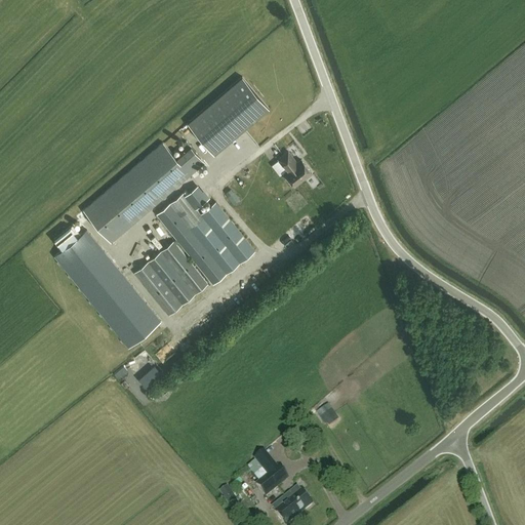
[(188,123),(214,154),(269,108),(242,77),(188,123)]
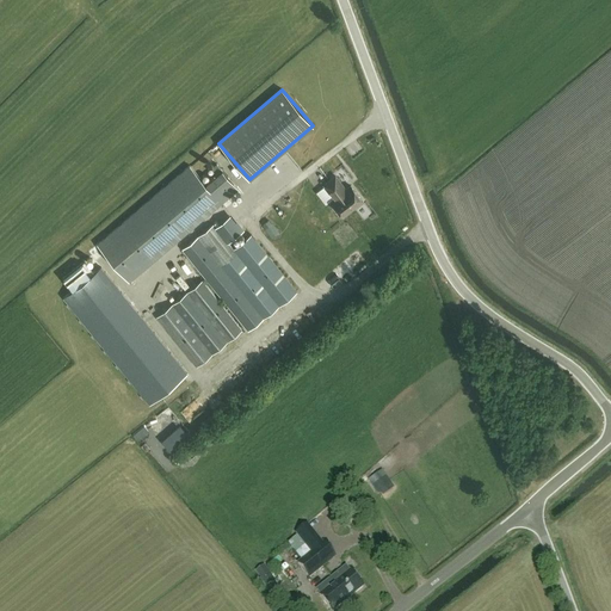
[(190,166),(97,245),(129,282),(239,189),(223,171),(207,184),(190,166)]
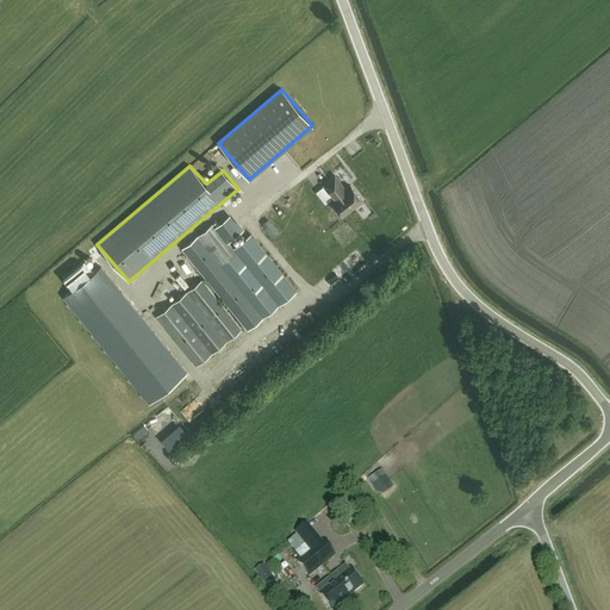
[(335,175),(323,185),(334,198),(330,200),(342,216),(362,200),(350,185),(346,190),(335,175)]
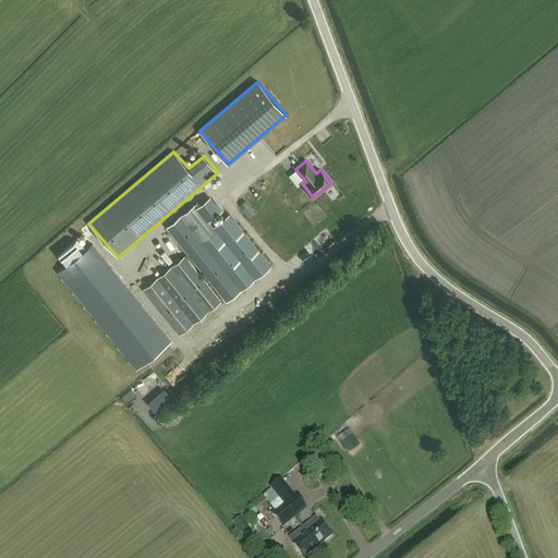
[(187,259),(191,257),(227,302),(270,266),(229,215),(214,228),(195,205),(167,227),(187,254),(143,290),(179,335),(221,301),(187,259)]
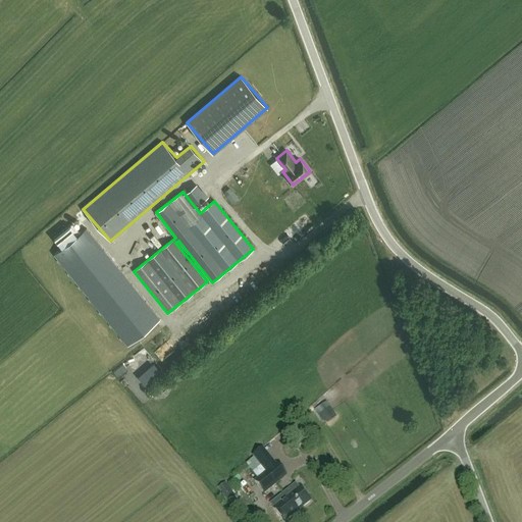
[(86,228),(54,255),(128,345),(160,319),(86,228)]
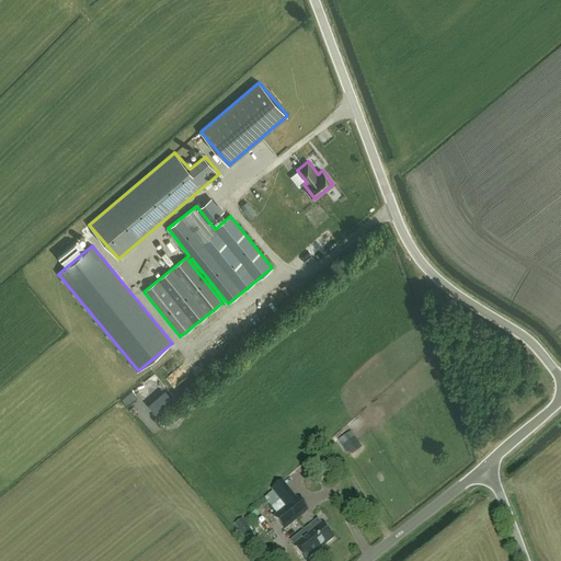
[(266,305),(276,296),(270,288),(260,296),(266,305)]
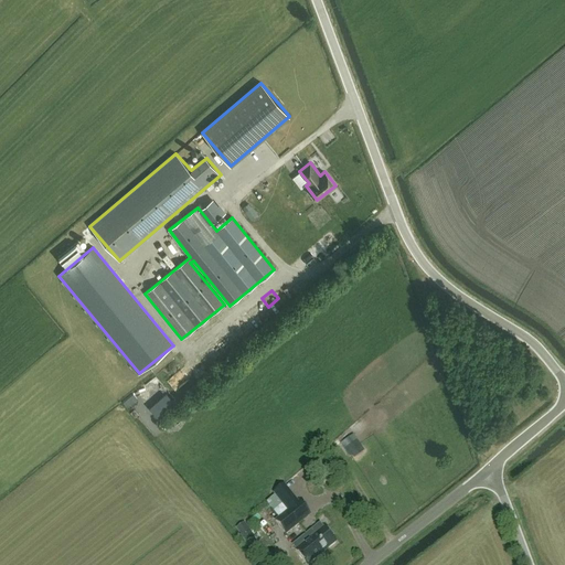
[(167,393),(149,408),(158,418),(176,403),(167,393)]
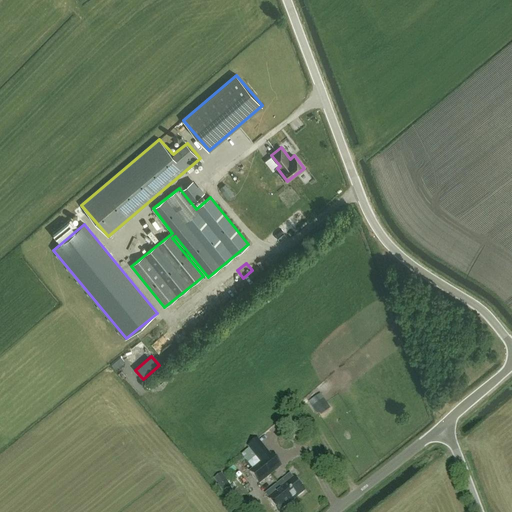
[(319,413),(328,407),(323,399),(319,402),(316,398),(310,401),(319,413)]
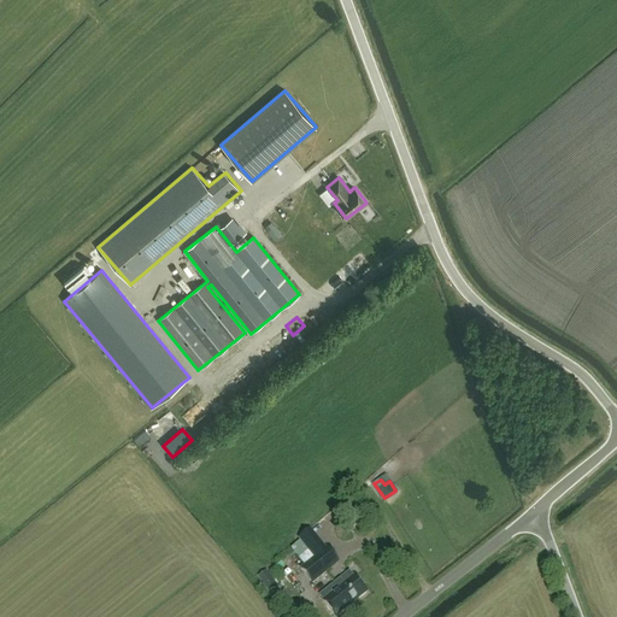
[(293,548),(306,563),(316,556),(301,540),(293,548)]
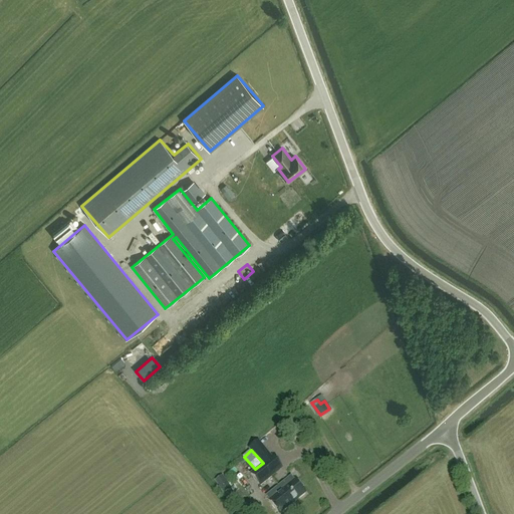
[(260,486),(282,469),(272,457),(250,474),(260,486)]
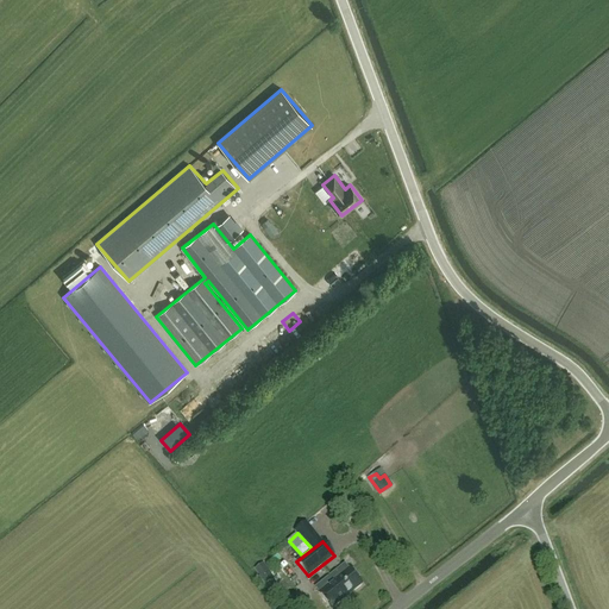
[(344,565),(330,577),(315,589),(319,594),(318,594),(330,608),(332,608),(344,600),(345,600),(350,596),(349,596),(362,585),(349,569),(349,570),(344,565)]
